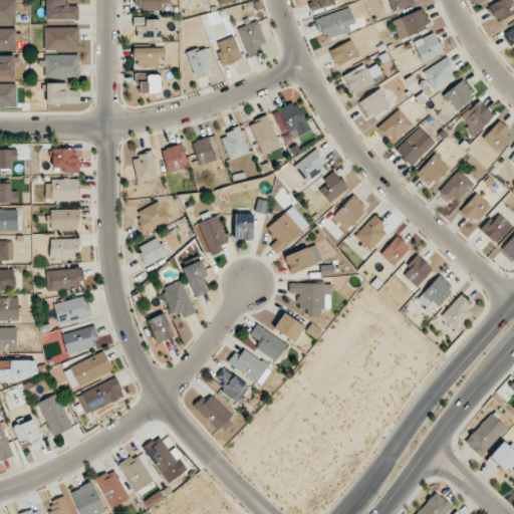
[(16,0),(0,0),(0,21),(16,22),(16,0)]
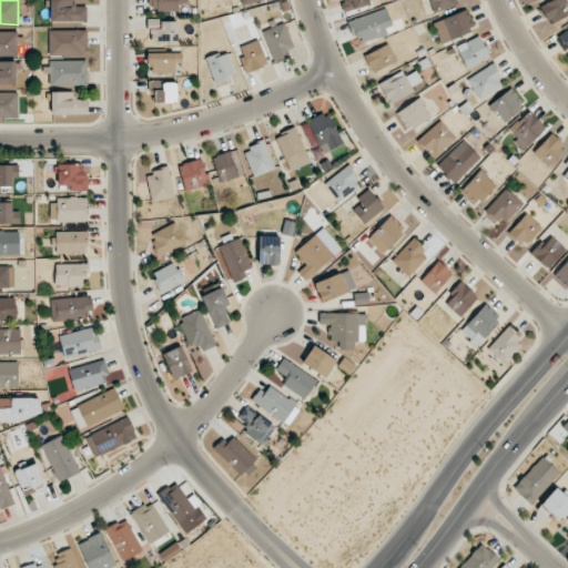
[(87,22),(87,7),(74,7),(73,0),(50,0),(50,21),(87,22)]
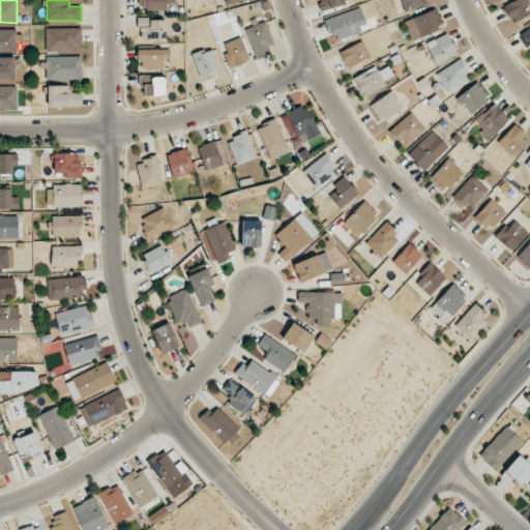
[(166,0),(138,0),(138,8),(166,9),(166,0)]
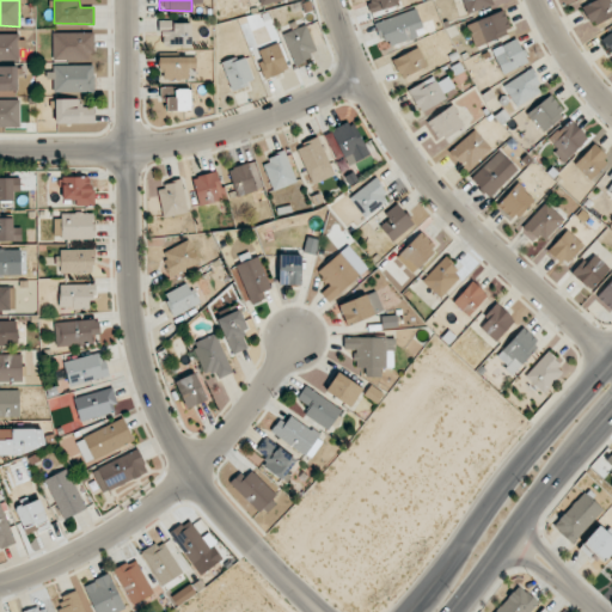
[(397,0),(373,0),(367,1),(369,12),(399,6),(397,0)]
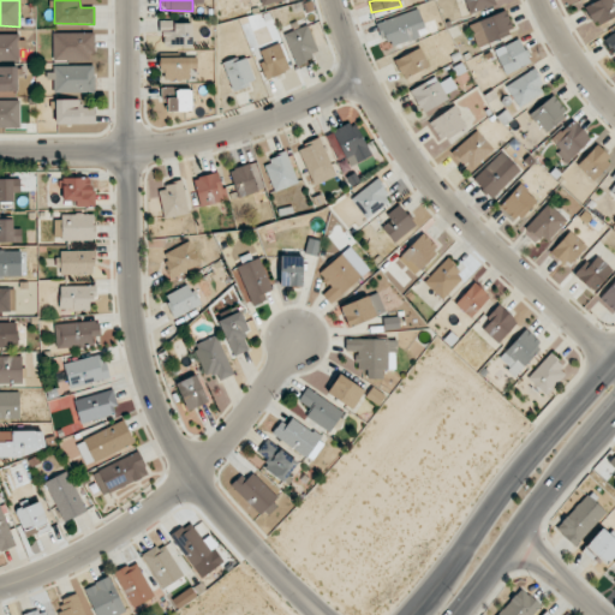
[(465,0),(469,13),(499,5),(496,0),(465,0)]
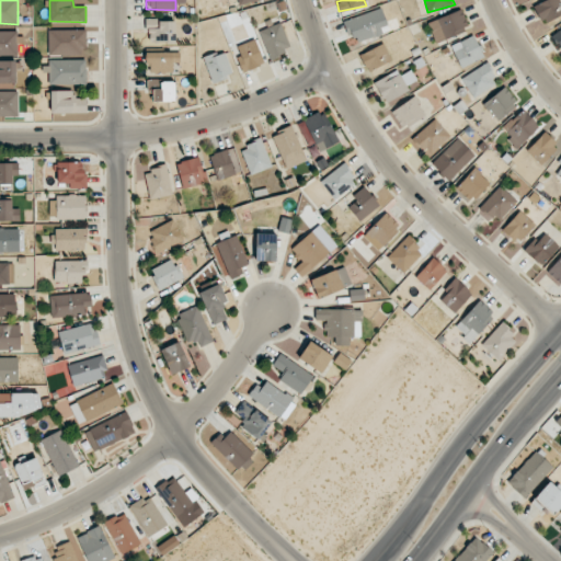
[(560,0),(545,0),(534,6),(541,24),(560,15),(560,0)]
